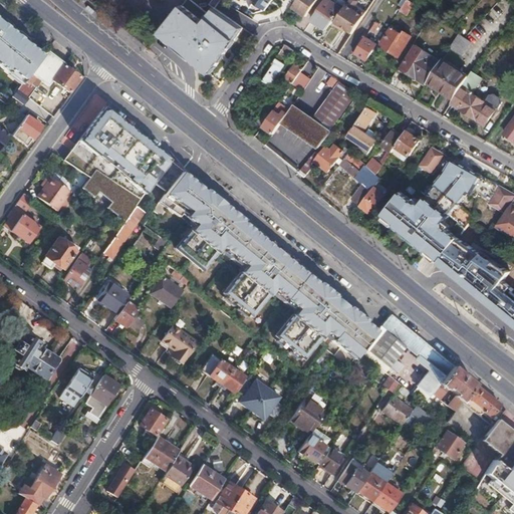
[(274,0),(252,0),(252,1),(257,4),(252,10),(258,14),(267,11),(274,0)]
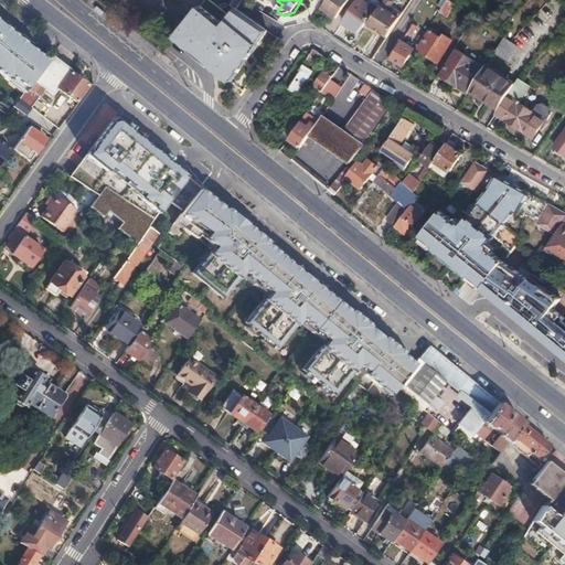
[(349,0),(327,0),(321,8),(336,18),(349,0)]
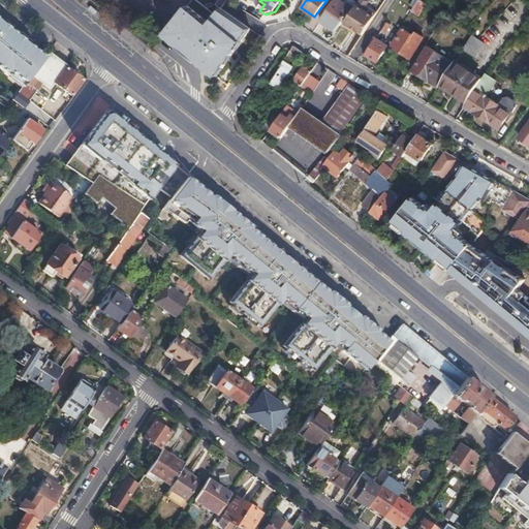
[(339,0),(334,0),(321,21),(319,23),(327,27),(329,25),(336,29),(350,7),(339,0)]
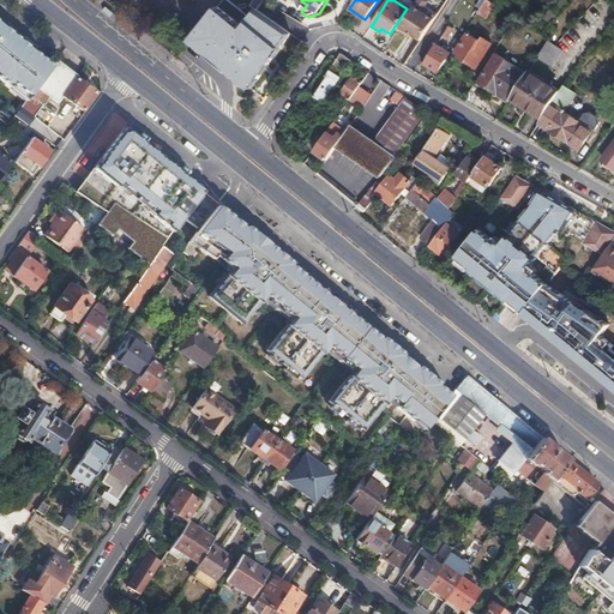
[(425,6),(417,0),(398,29),(407,35),(409,31),(421,40),(438,13),(425,6)]
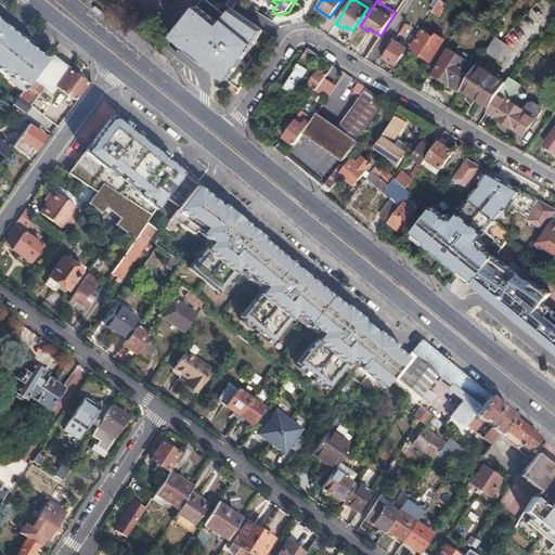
[(404,0),(400,10),(408,14),(414,0),(404,0)]
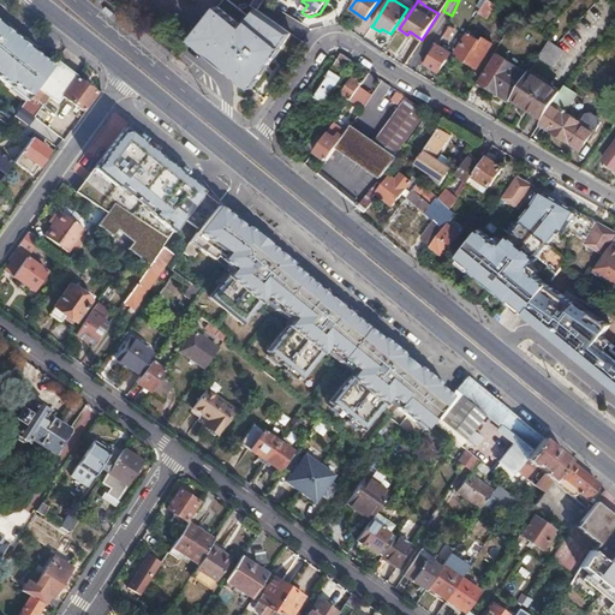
[(493,0),(491,0),(487,0),(479,11),(488,16),(496,3),(493,0)]
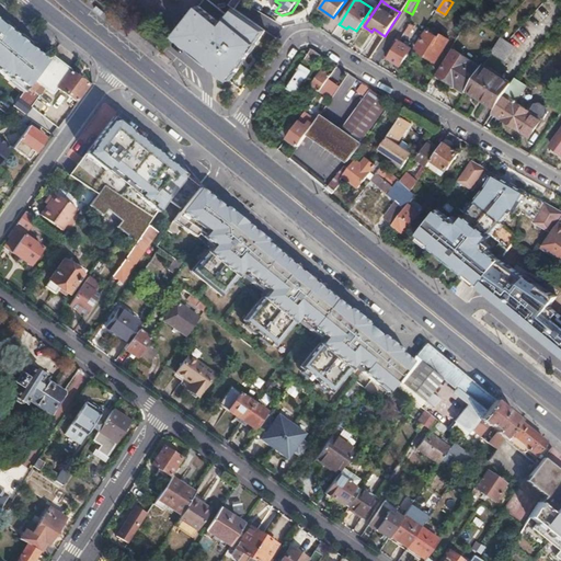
[(201,6),(175,37),(230,80),(240,67),(266,32),(235,8),(224,23),(201,6)]
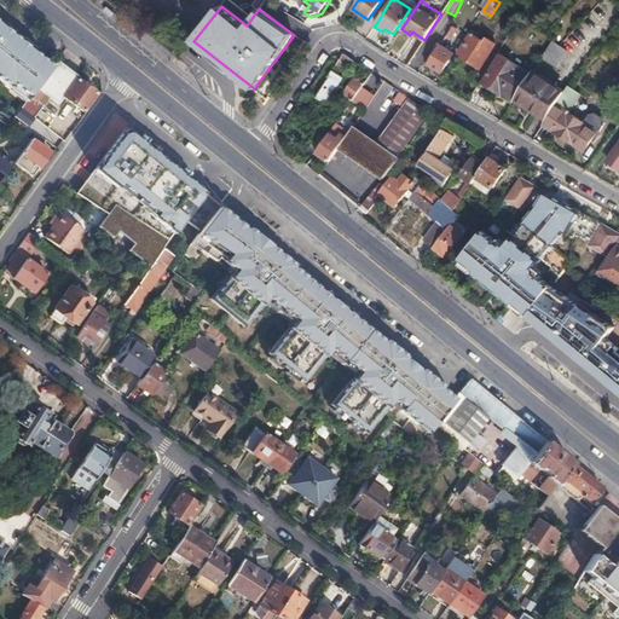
[(52,67),(0,25),(0,79),(12,88),(15,86),(29,97),(36,87),(52,67)]
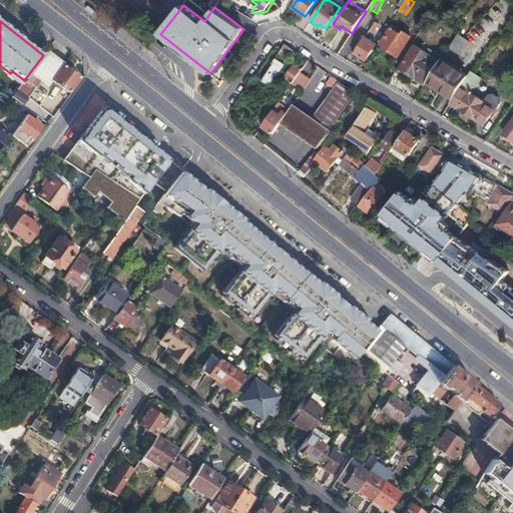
[(376,22),(374,24),(371,30),(374,32),(379,24),(376,22)]
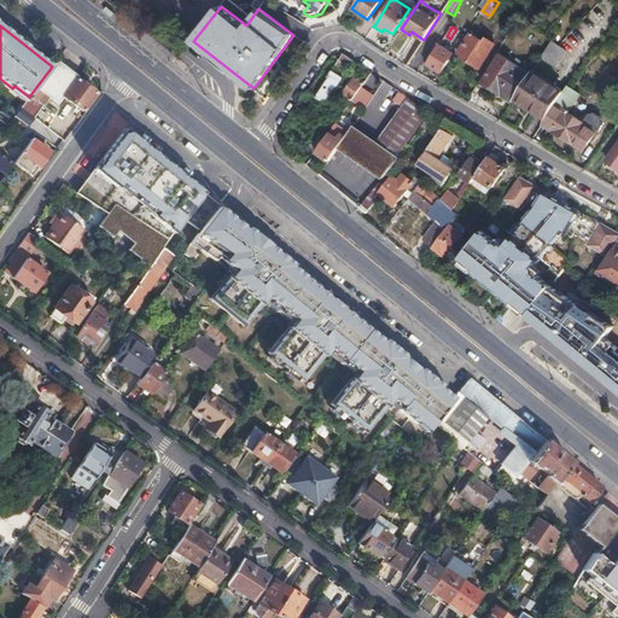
[(471,33),(458,53),(479,66),(481,66),(495,44),(485,38),(483,40),(471,33)]
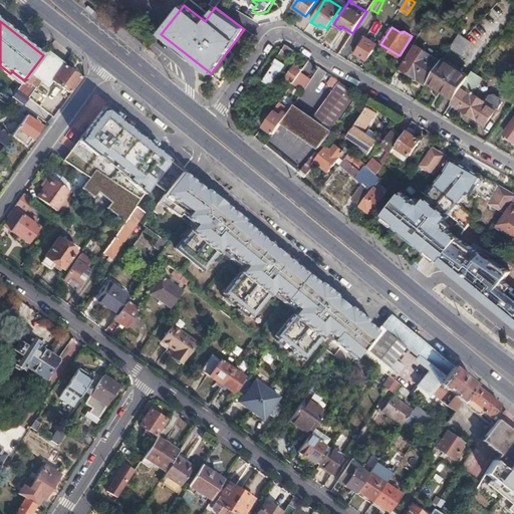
[(466,37),(459,33),(451,45),(463,53),(471,41),(466,37)]
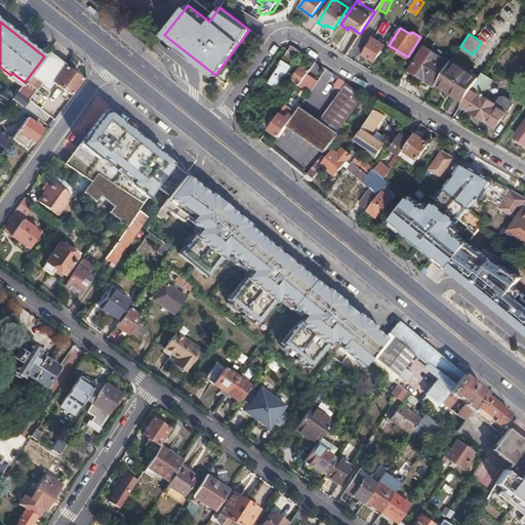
[(363,50),(364,54),(374,61),(385,44),(374,37),(373,36),(363,50)]
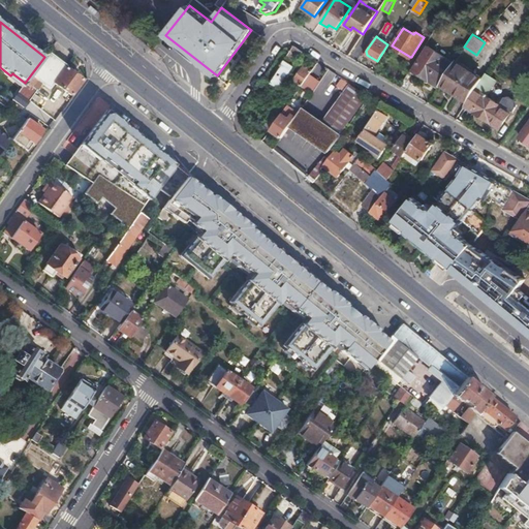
[(303,52),(293,45),(282,64),(283,65),(272,82),(279,88),(293,66),(288,62),(293,55),(299,58),(303,52)]
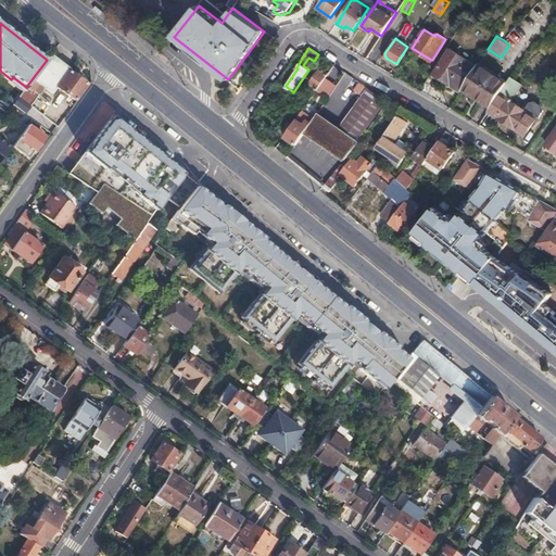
[(434,74),(462,91),(464,88),(477,67),(451,49),(434,74)]
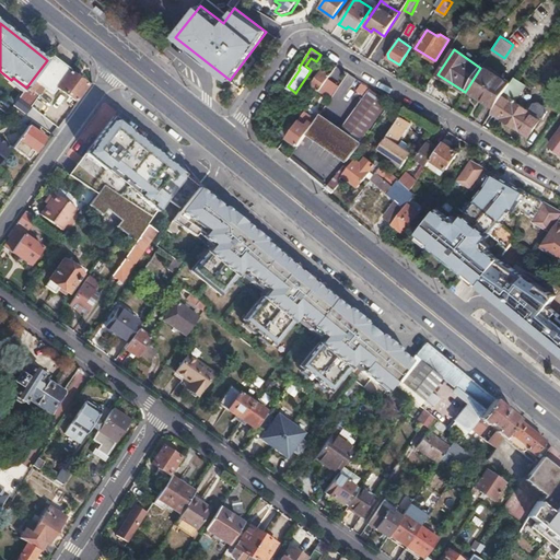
[(33,79),(39,83),(51,93),(56,86),(69,71),(70,69),(50,55),(47,60),(33,79)]
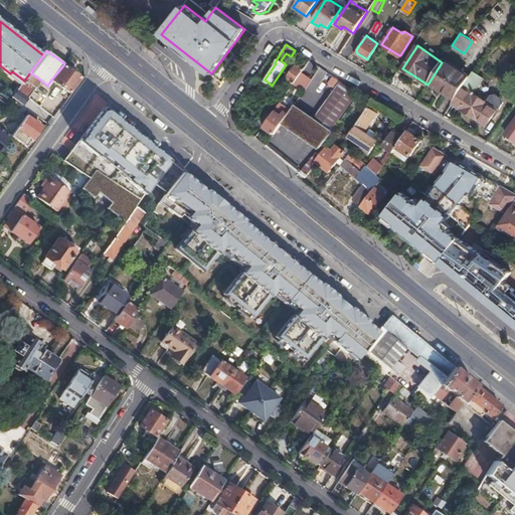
[(442,62),(430,81),(455,99),(463,87),(470,76),(444,59),(442,62)]
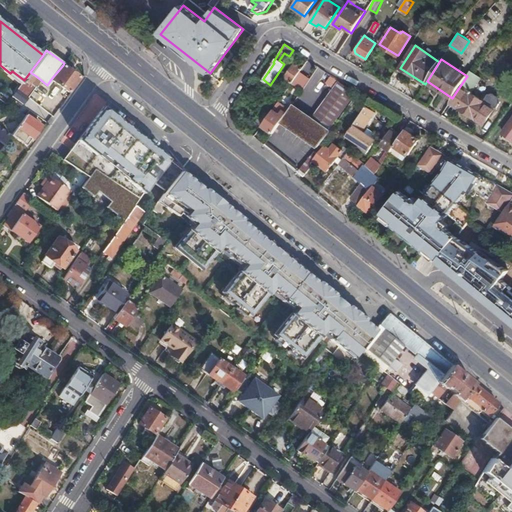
[(292,83),(299,72),(302,68),(294,63),(284,78),(292,83)]
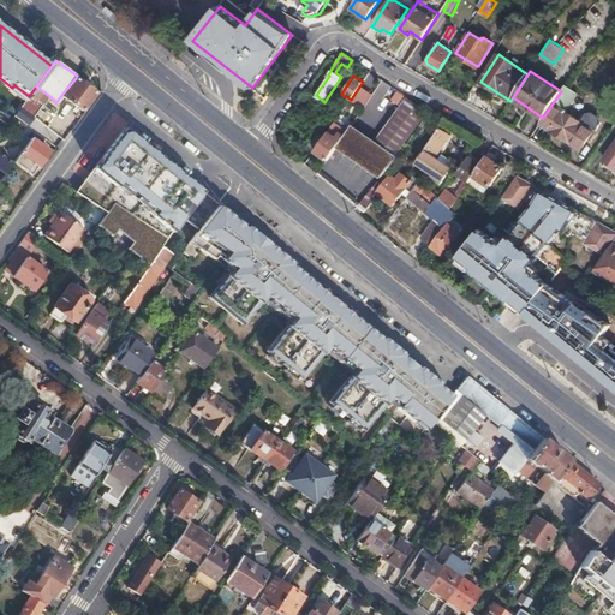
[(76,78),(61,95),(82,109),(94,93),(76,78)]
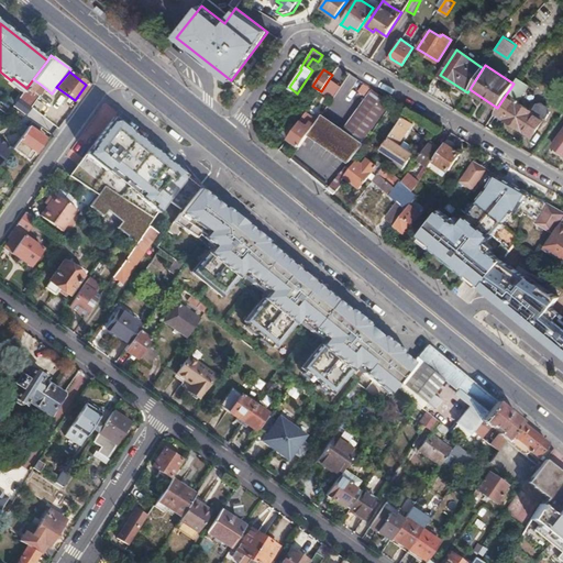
[(497,108),(494,112),(518,128),(520,124),(534,132),(543,119),(547,118),(550,111),(549,107),(541,102),(537,103),(532,111),(517,102),(528,85),(517,78),(514,84),(506,95),(497,108)]
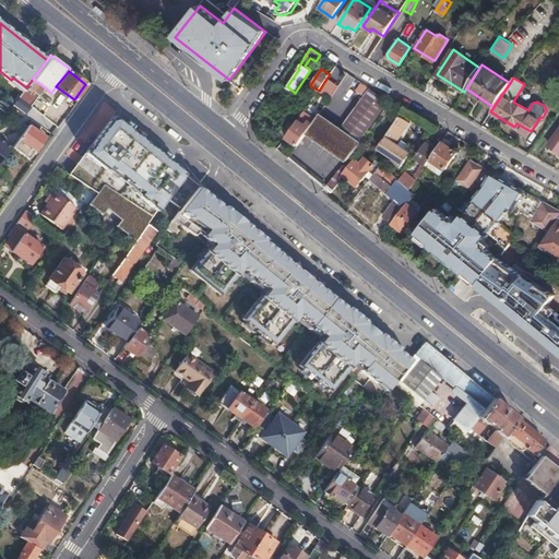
[(26,87),(19,97),(31,106),(38,96),(33,92),(39,83),(33,79),(26,87)]
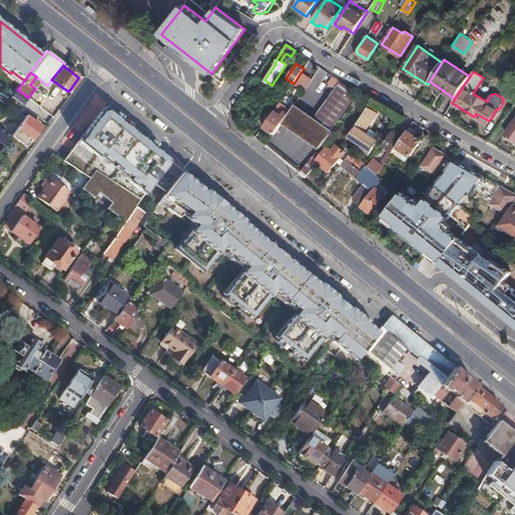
[(301,72),(294,83),(304,91),(312,79),(301,72)]
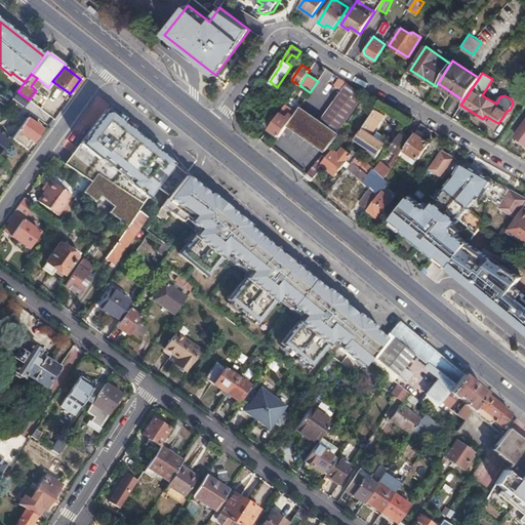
[(348,83),(340,78),(335,85),(342,90),(348,83)]
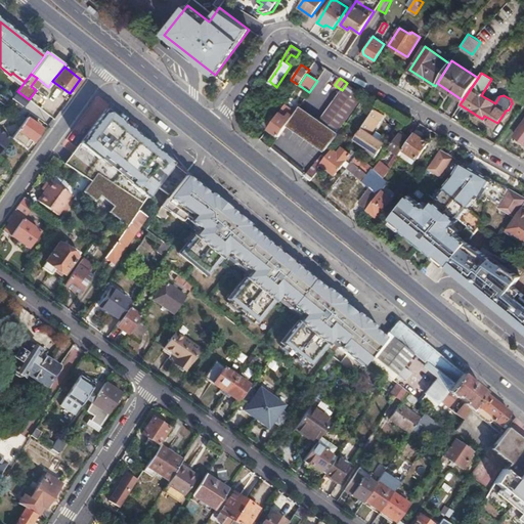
[(347,83),(342,90),(320,120),(337,132),(364,95),(347,83)]
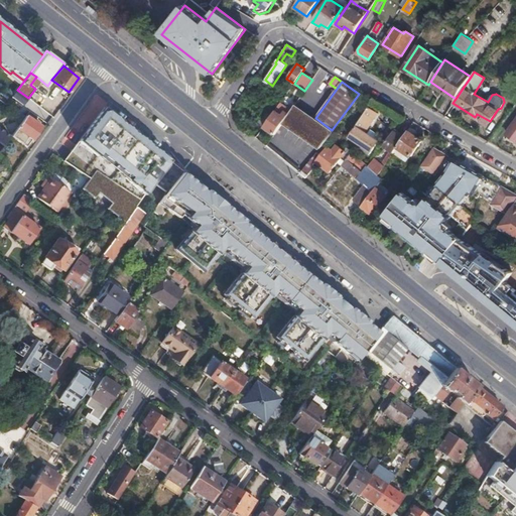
[(17,90),(12,97),(24,105),(28,98),(17,90)]
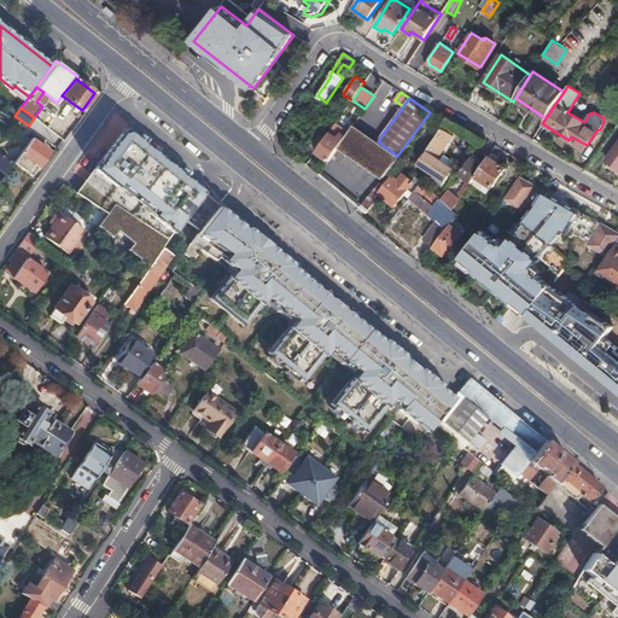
[(326,139),(316,151),(330,161),(347,135),(342,132),(344,128),(337,123),(326,139)]
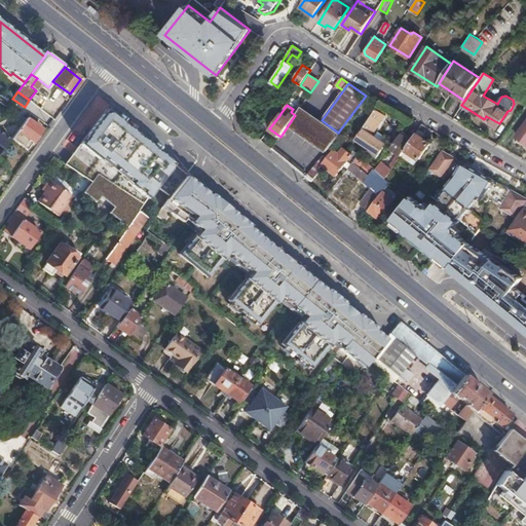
[(339,134),(338,133),(322,120),(301,105),(297,112),(295,115),(289,123),(327,151),(330,147),(339,134)]
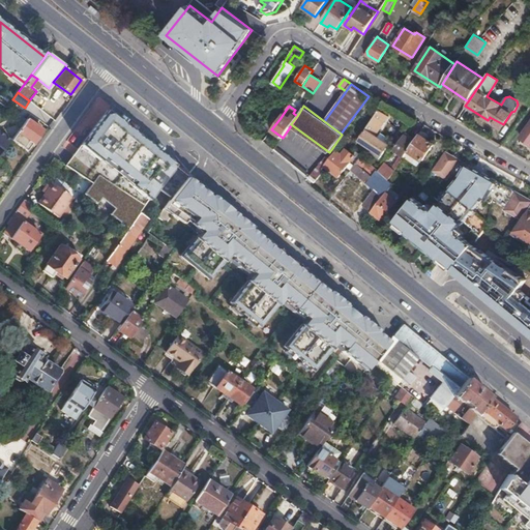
[(387,116),(379,111),(359,140),(374,149),(372,152),(379,158),(387,145),(387,144),(375,135),(387,116)]
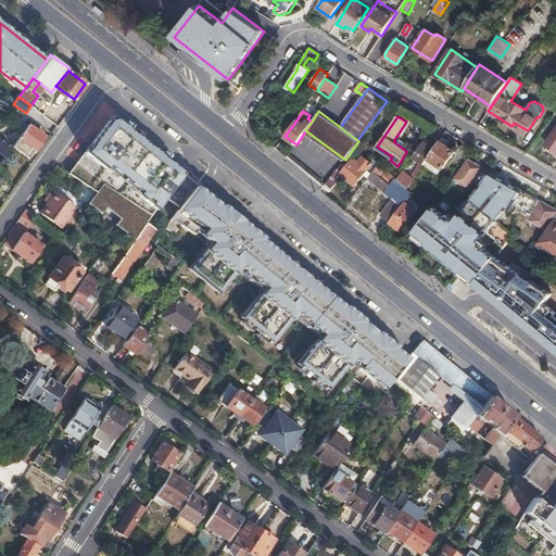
[(33,119),(13,147),(28,158),(29,158),(43,136),(36,130),(40,125),(33,119)]
